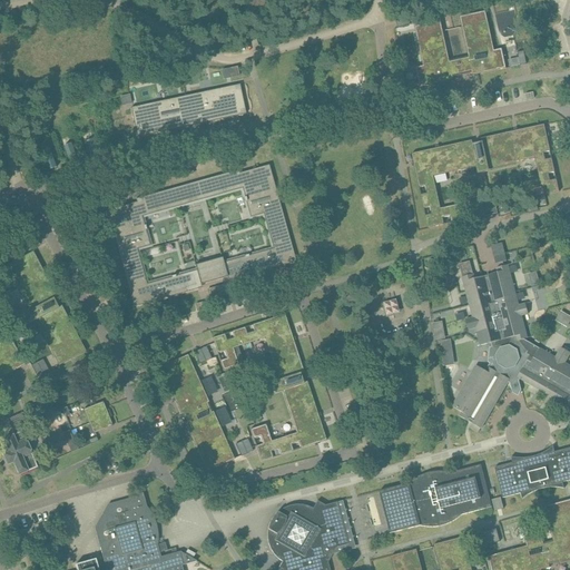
[(441,21),(414,27),(416,35),(423,67),(415,68),(420,87),(428,86),(449,81),(453,80),(453,77),(472,72),(472,76),(478,75),(499,70),(507,69),(502,49),(494,50),(488,19),(485,11),(460,17),(461,26),(469,57),(450,61),(442,29),(441,21)]
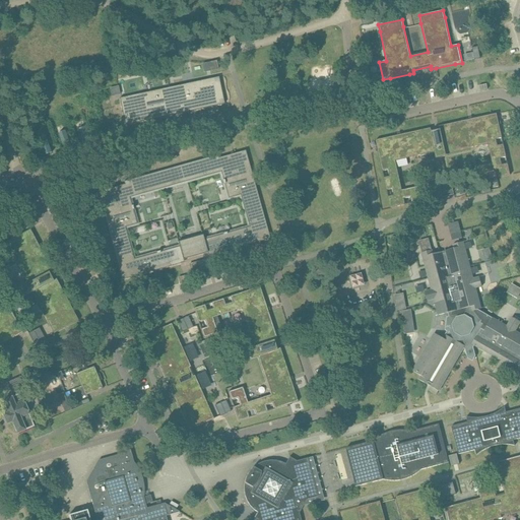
[(373,16),(362,20),(363,25),(375,22),(373,16)]
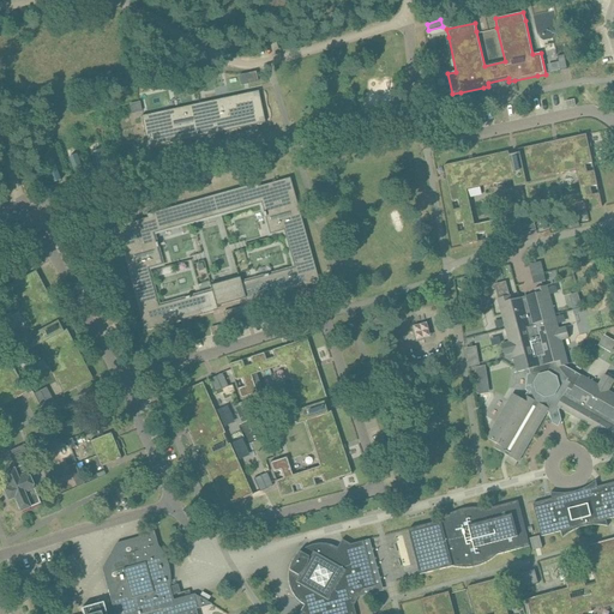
[(564,55),(558,58),(560,71),(567,70),(564,55)]
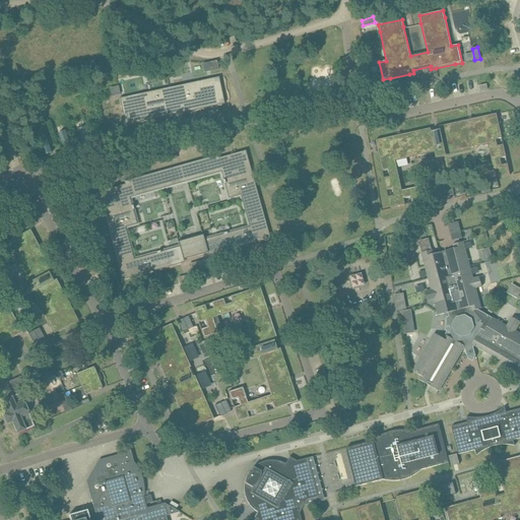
[(216,61),(209,63),(210,71),(218,69),(216,61)]
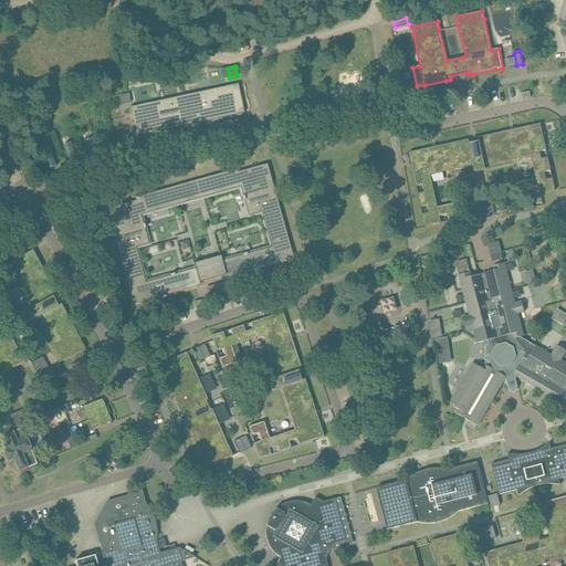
[(201,92),(184,96),(187,111),(192,109),(196,124),(208,121),(211,121),(244,113),(238,84),(209,91),(211,96),(203,98),(201,92)]
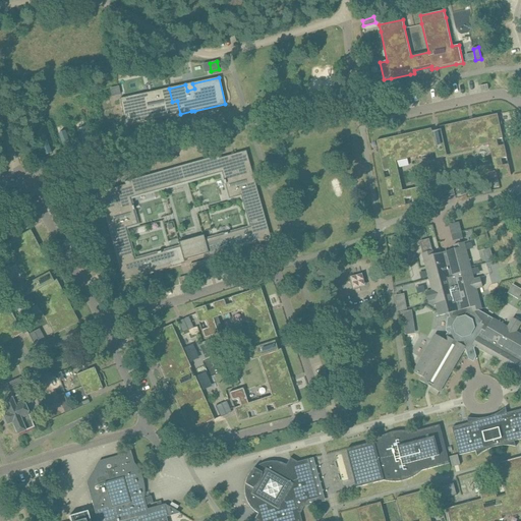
[(118,87),(110,89),(111,90),(112,97),(120,95),(118,88),(118,87)]
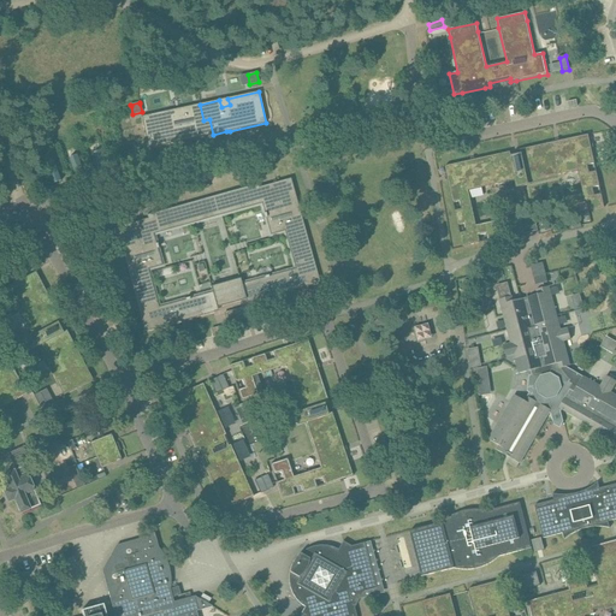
[(173,110),(142,117),(148,148),(185,141),(188,140),(213,135),(209,119),(203,120),(200,105),(182,108),(183,116),(175,117),(173,110)]
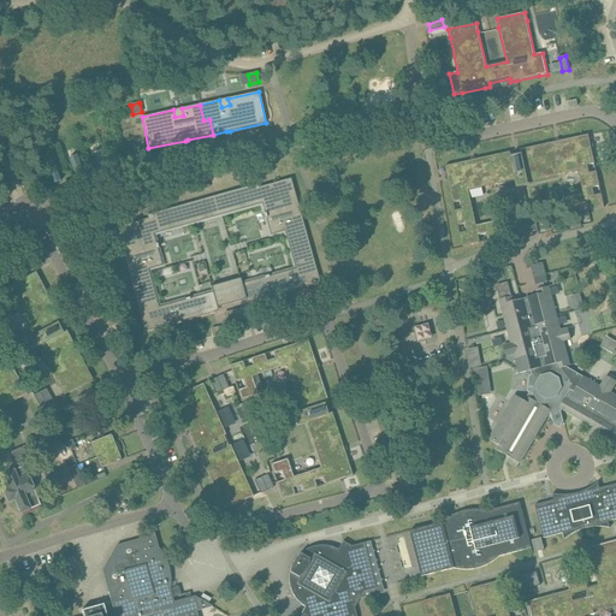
[(588,146),(591,144),(588,135),(560,141),(560,143),(556,144),(556,142),(520,150),(521,154),(511,157),(510,152),(474,160),(475,163),(472,163),(471,161),(445,166),(448,177),(449,176),(450,179),(448,181),(463,247),(480,243),(499,238),(496,221),(477,226),(468,191),(515,181),(517,188),(529,185),(528,182),(579,171),(584,194),(564,199),(568,215),(587,212),(604,208),(592,148),(590,149),(588,146)]
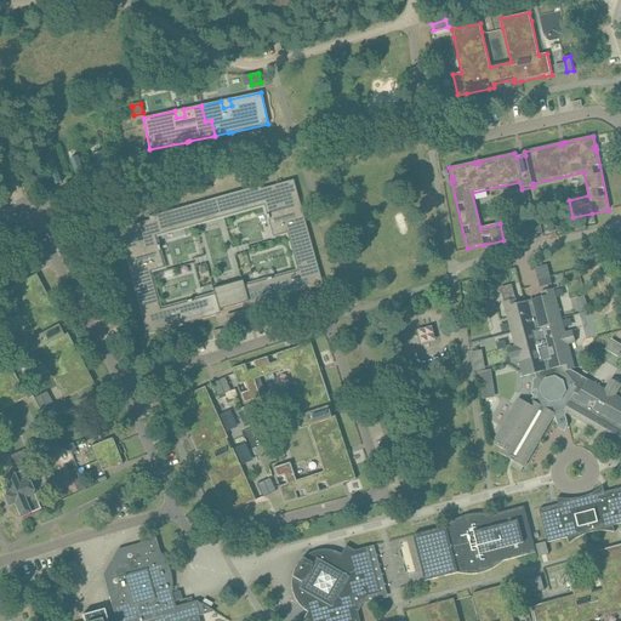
[(101,152),(93,155),(102,176),(109,174),(101,152)]
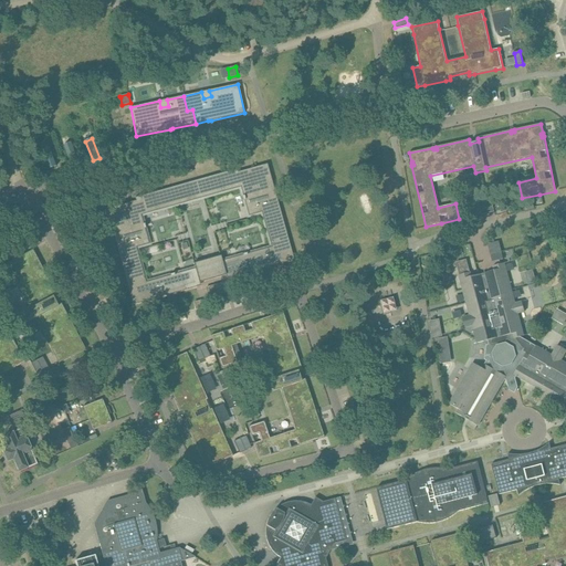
[(71,143),(63,146),(71,165),(77,163),(71,143)]
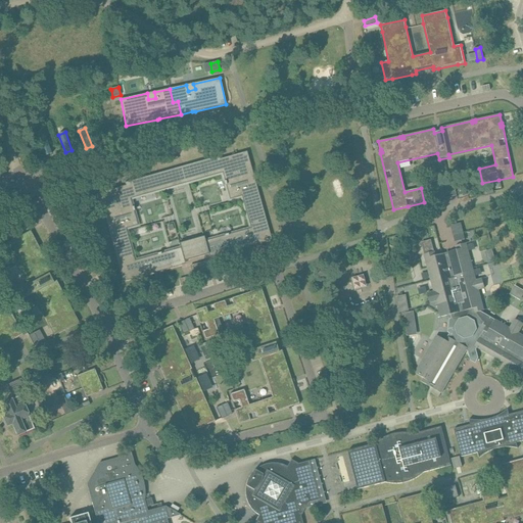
[(45,136),(38,138),(45,156),(51,154),(45,136)]
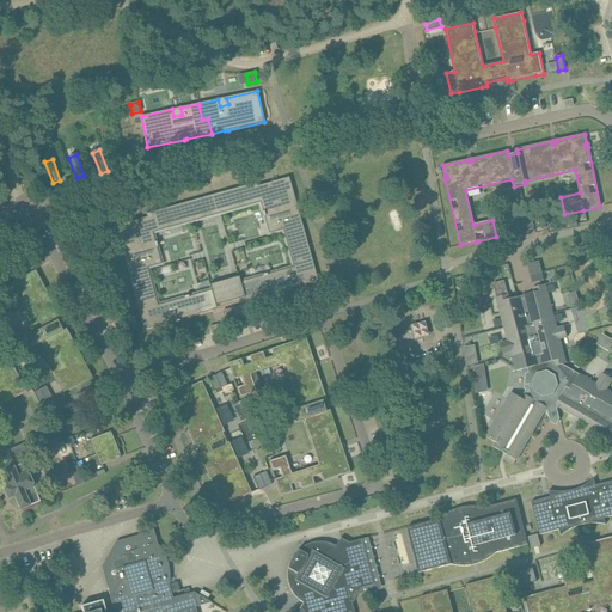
[(204,177),(187,183),(189,193),(208,187),(204,177)]
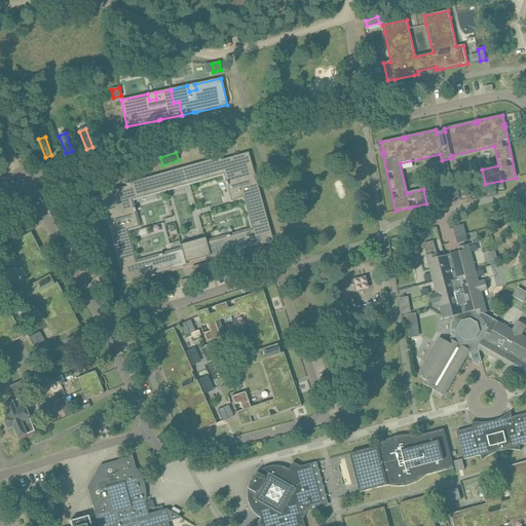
[(220,157),(184,167),(189,184),(223,175),(226,183),(225,183),(226,187),(227,187),(228,192),(235,190),(238,199),(243,197),(243,199),(260,195),(249,152),(236,156),(233,157),(221,160),(220,157)]
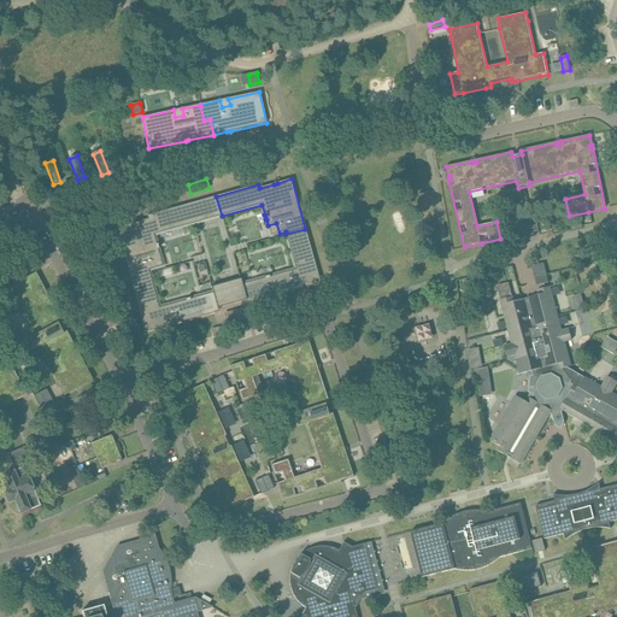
[(212,198),(203,200),(205,207),(215,205),(212,198)]
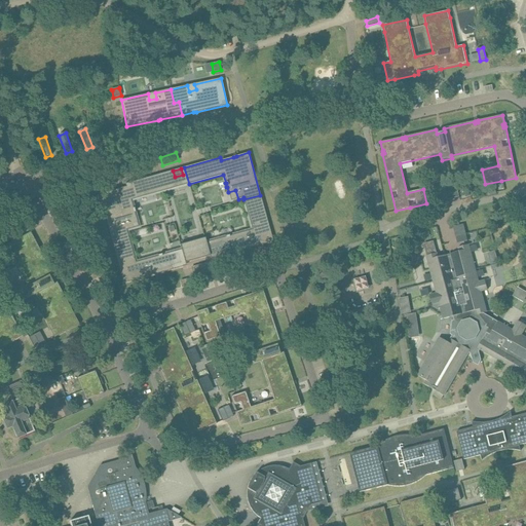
[(173,171),(163,173),(165,180),(175,177),(173,171)]
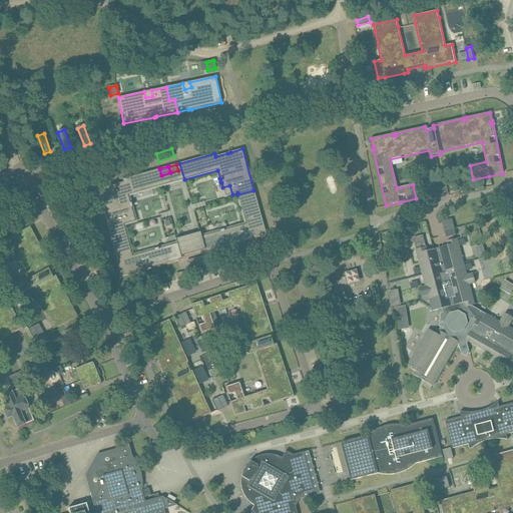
[(123,182),(96,189),(108,231),(124,226),(123,224),(128,223),(125,214),(125,213),(132,212),(131,207),(132,207),(131,203),(130,203),(128,195),(161,185),(157,169),(122,179),(123,182)]
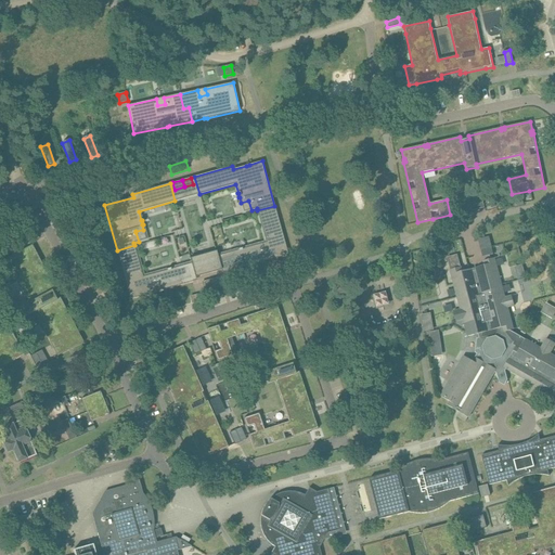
[(481,195),(469,198),(472,210),(485,208),(481,195)]
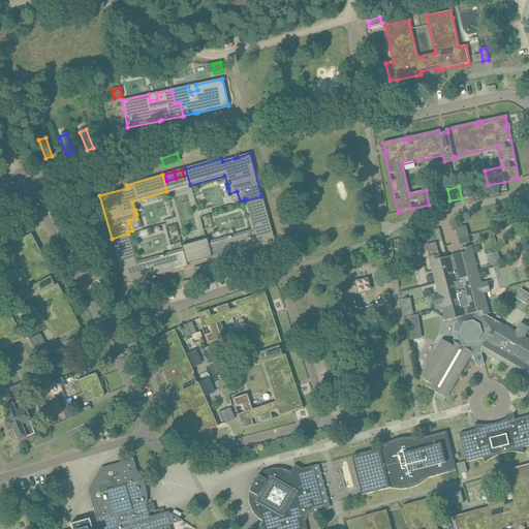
[(224,251),(214,254),(215,259),(275,243),(261,196),(245,200),(253,231),(231,238),(230,237),(226,238),(226,239),(221,240),(224,251)]
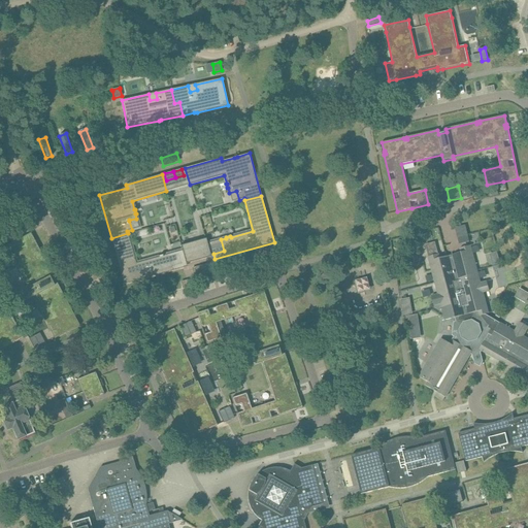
[(31,233),(5,246),(28,288),(25,290),(27,293),(30,299),(33,298),(55,339),(79,326),(65,298),(63,299),(62,296),(64,295),(57,284),(54,285),(50,277),(54,275),(46,264),(45,264),(43,262),(45,261),(31,233)]
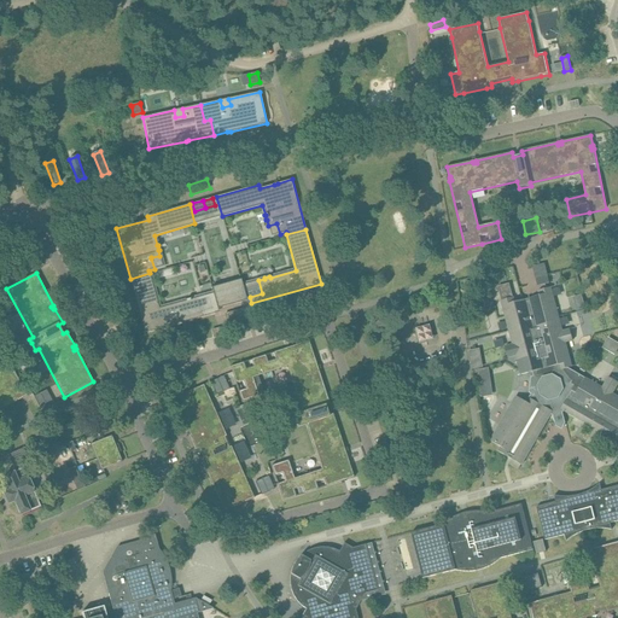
[(150,273),(130,279),(145,333),(159,330),(163,328),(199,318),(215,314),(213,308),(200,310),(197,298),(191,299),(191,298),(186,301),(159,308),(150,273)]
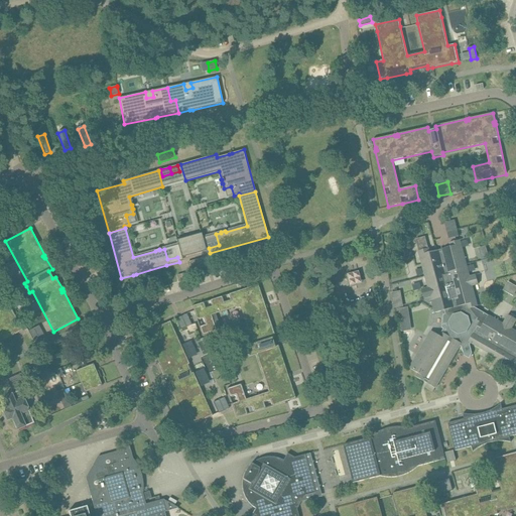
[(459,237),(458,231),(447,233),(448,239),(459,237)]
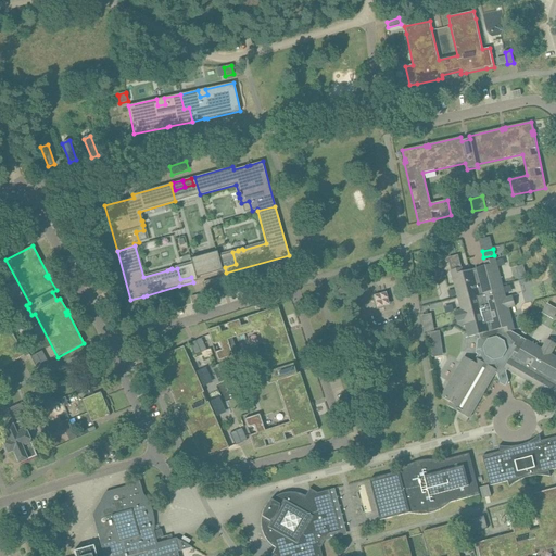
[(217,251),(190,258),(191,264),(196,278),(197,278),(222,270),(223,270),(218,256),(217,251)]
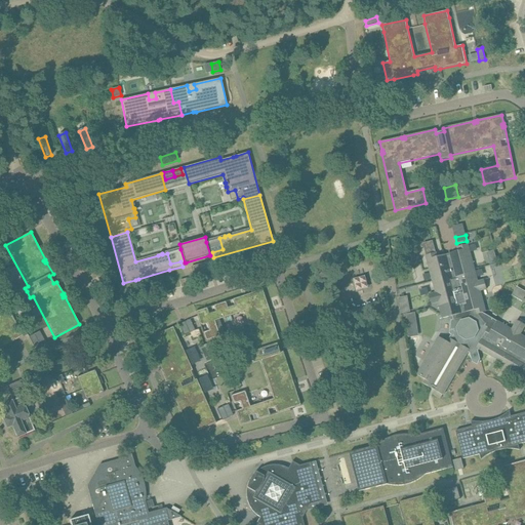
[(438,336),(416,374),(426,379),(422,384),(432,389),(435,391),(443,395),(454,376),(468,352),(470,353),(471,357),(479,355),(478,351),(479,350),(524,375),(524,336),(520,334),(524,326),(524,324),(517,320),(512,329),(497,321),(483,313),(486,312),(480,291),(487,289),(484,280),(478,282),(468,244),(457,247),(458,251),(450,253),(446,254),(437,256),(436,252),(426,255),(436,293),(429,294),(432,305),(438,303),(439,307),(442,319),(452,316),(453,320),(451,320),(449,333),(451,334),(447,341),(438,336)]
